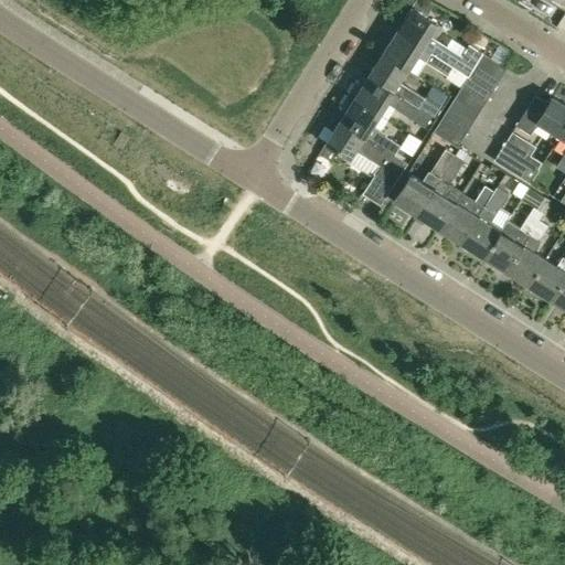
[(468,76),(476,65),(483,53),(469,44),(465,50),(461,55),(447,48),(429,35),(436,24),(411,9),(396,31),(459,71),(468,76)]
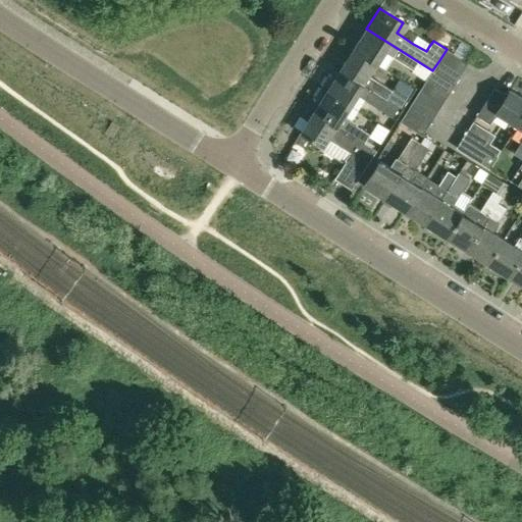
[(366,29),(353,50),(376,65),(384,52),(413,70),(415,68),(420,71),(424,65),(366,29)]
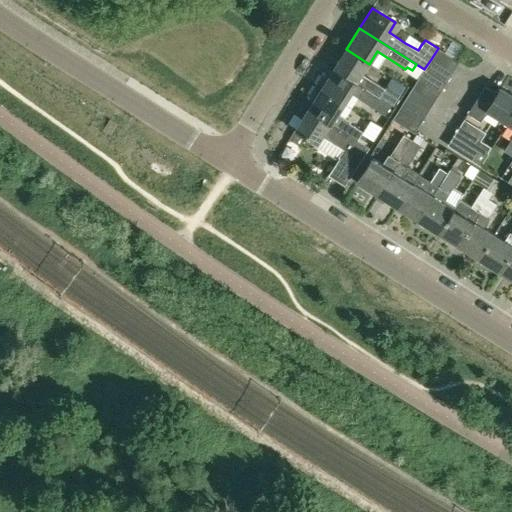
[(431,59),(453,72),(459,62),(438,48),(431,59)]
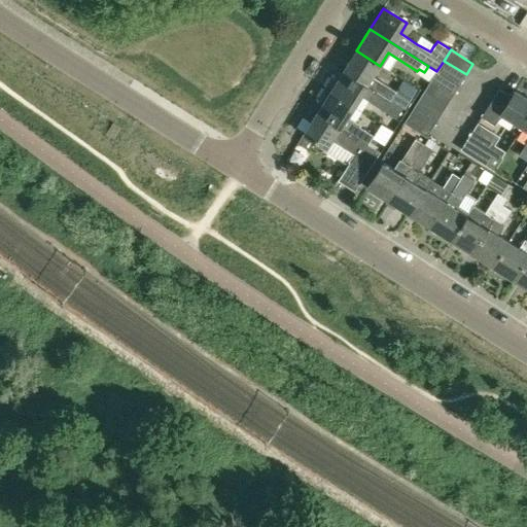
[(380,66),(356,50),(344,71),(390,100),(395,92),(373,76),(380,66)]
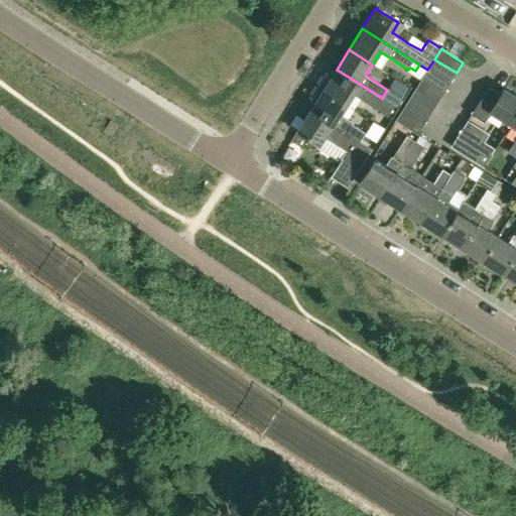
[(449,84),(457,73),(434,59),(427,70),(449,84)]
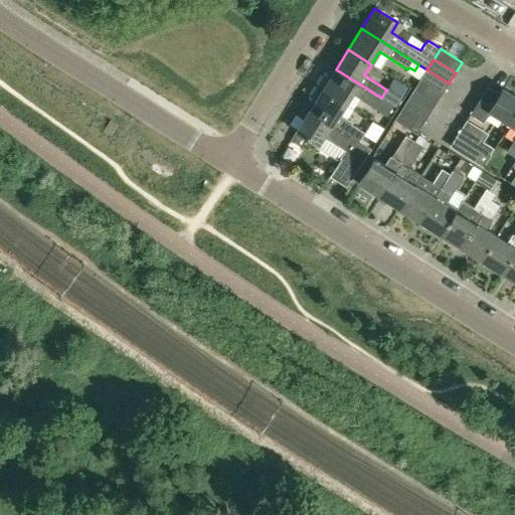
[(318,87),(323,90),(346,104),(352,94),(375,108),(386,116),(392,106),(381,98),(336,69),(331,77),(328,75),(324,76),(318,87)]
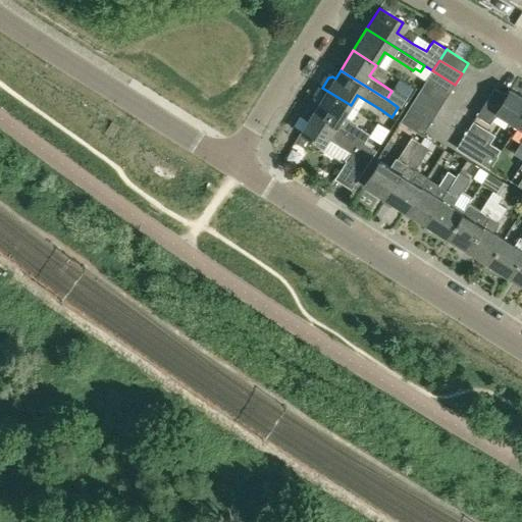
[(432,70),(426,81),(449,95),(455,85),(432,70)]
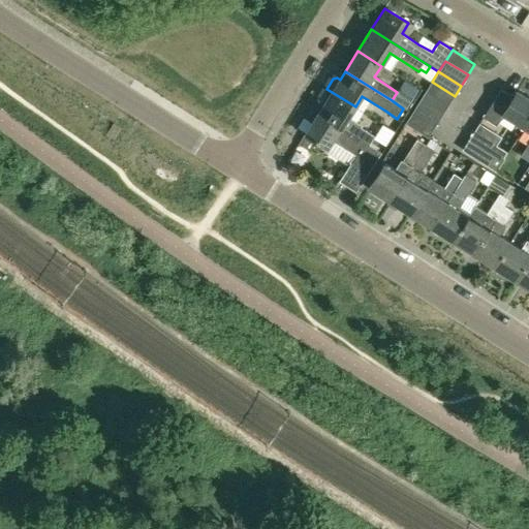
[(448,106),(455,96),(432,82),(425,93),(448,106)]
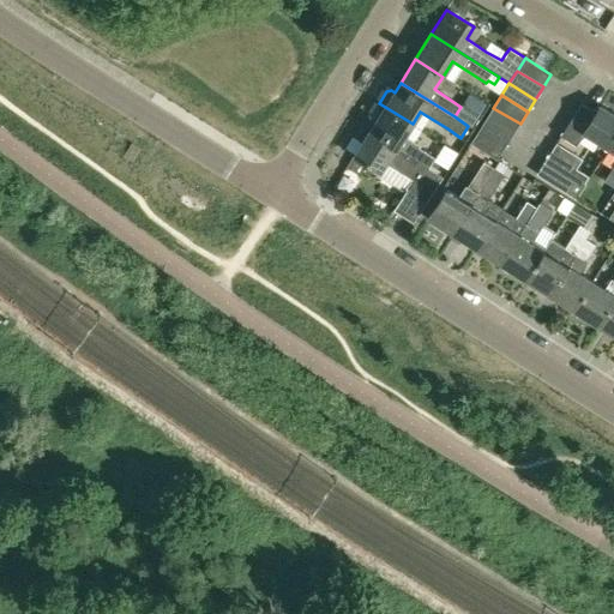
[(385,107),(379,103),(372,114),(373,119),(377,121),(369,131),(397,149),(428,168),(435,157),(420,148),(421,145),(405,136),(413,124),(385,107)]
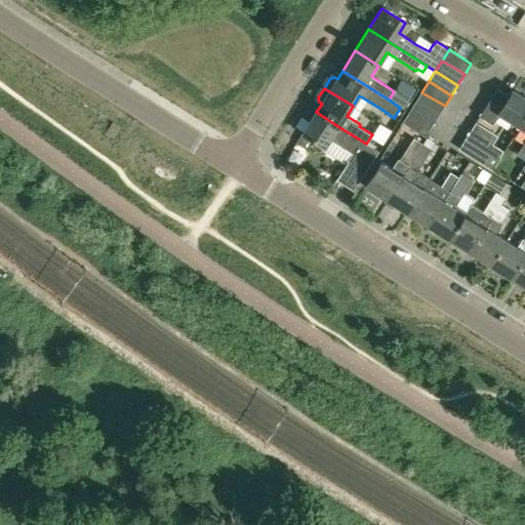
[(499,114),(520,127),(524,119),(524,96),(514,90),(511,96),(497,88),(480,116),(492,123),(499,114)]
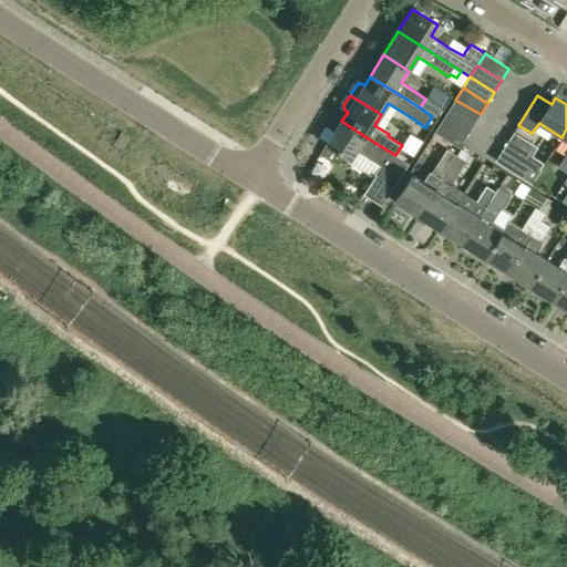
[(473,125),(481,114),(455,100),(450,110),(473,125)]
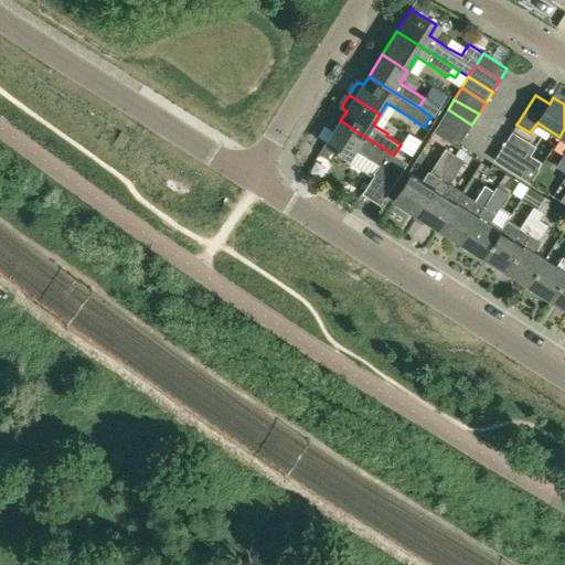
[(448,109),(440,121),(465,136),(471,125),(448,109)]
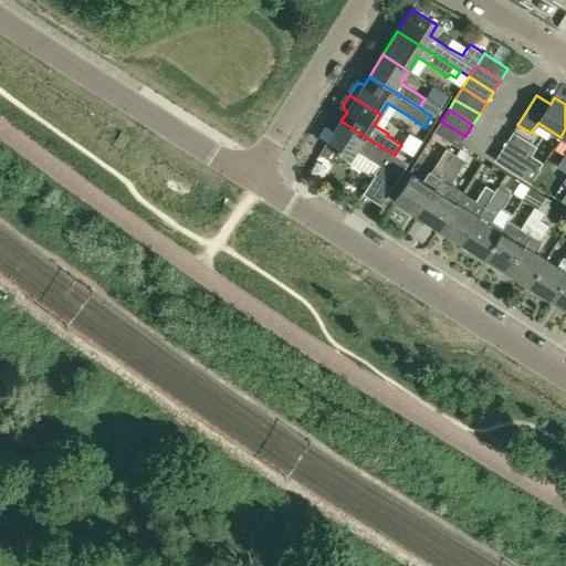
[(409,164),(395,155),(366,137),(341,121),(326,144),(352,159),(357,152),(380,166),(375,174),(376,175),(395,186),(409,164)]
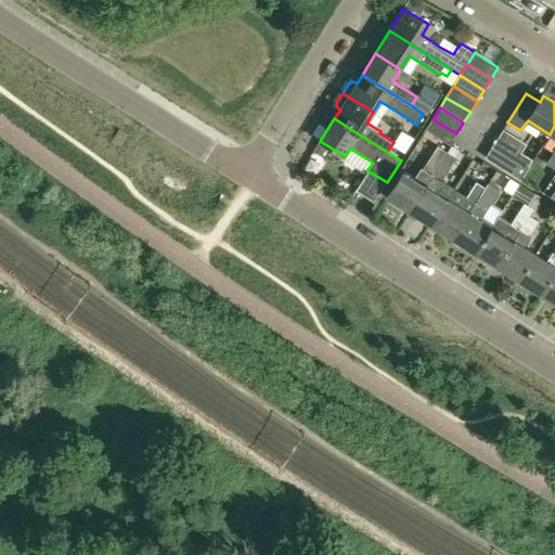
[(450,143),(456,133),(433,119),(426,129),(450,143)]
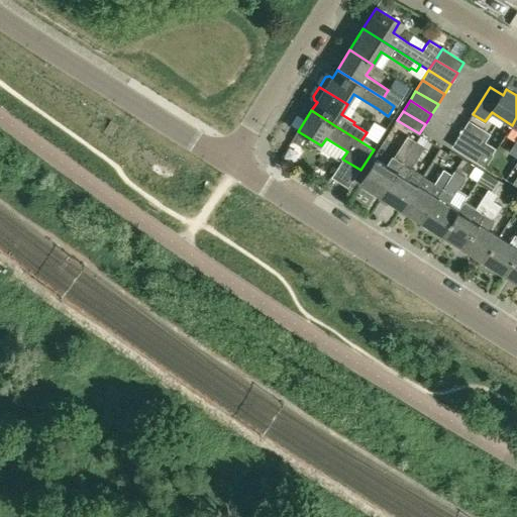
[(516,117),(512,125),(516,127),(516,137),(508,152),(516,159),(516,117)]
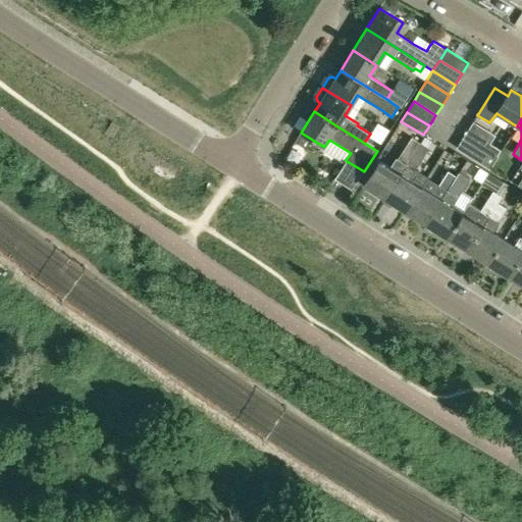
[(307,137),(301,133),(294,142),(301,146),(307,137)]
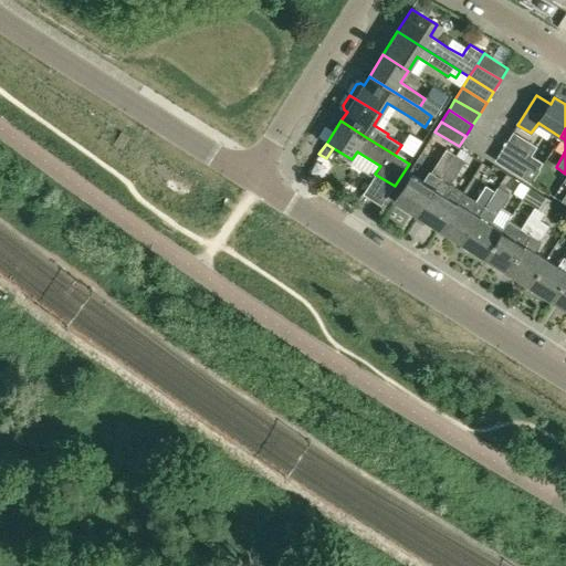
[(541,169),(504,147),(495,161),(532,184),(541,169)]
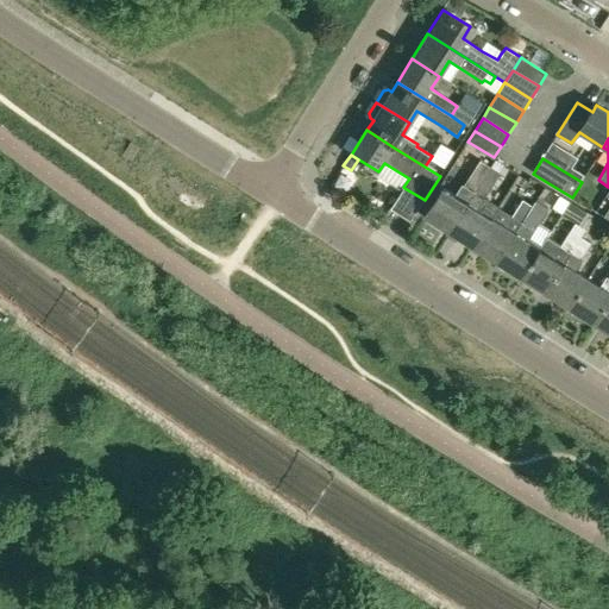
[(424,217),(447,232),(488,167),(479,161),(464,186),(462,184),(456,195),(441,187),(424,217)]
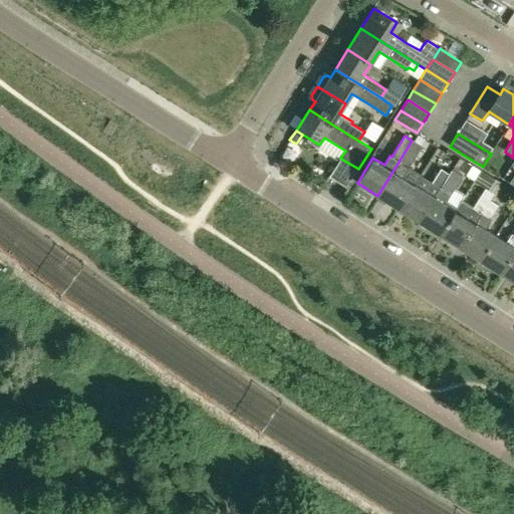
[(377,196),(400,209),(415,184),(404,177),(423,147),(412,141),(377,196)]
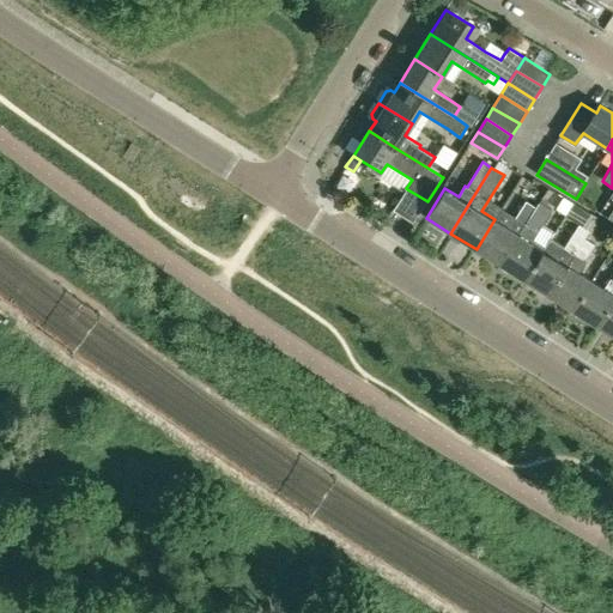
[(526,201),(515,218),(526,224),(536,207),(526,201)]
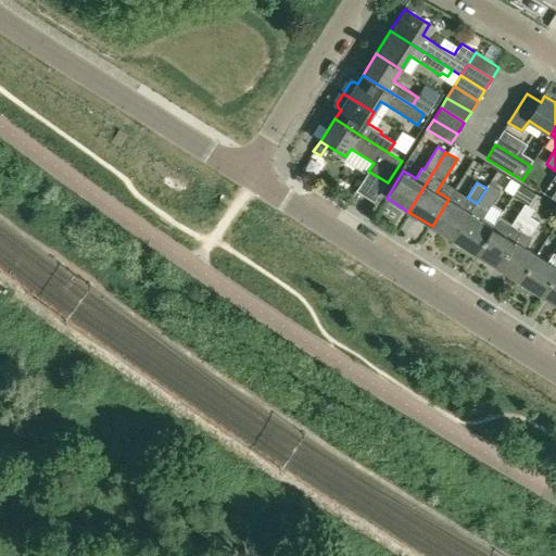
[(454,240),(476,254),(493,227),(481,219),(488,211),(485,209),(498,189),(489,184),(487,188),(477,203),(470,213),(454,240)]
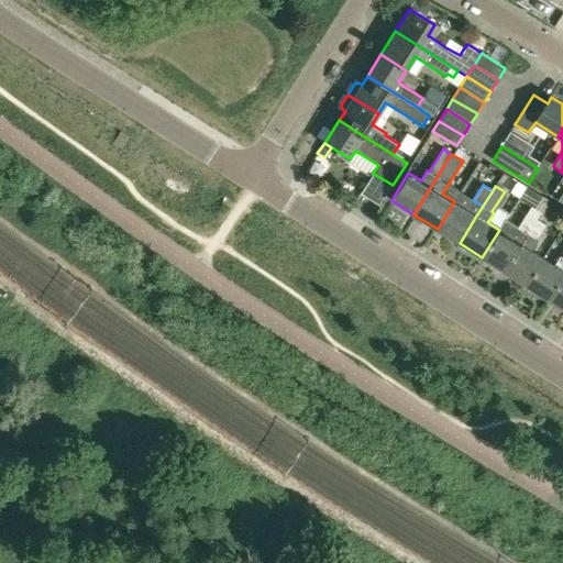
[(454,201),(438,229),(460,243),(476,216),(454,201)]
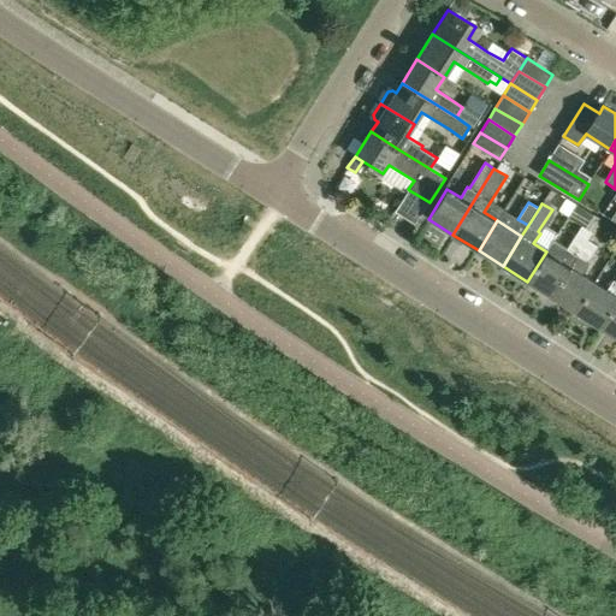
[(527,282),(551,296),(587,240),(592,232),(582,225),(567,249),(552,241),(546,252),(527,282)]
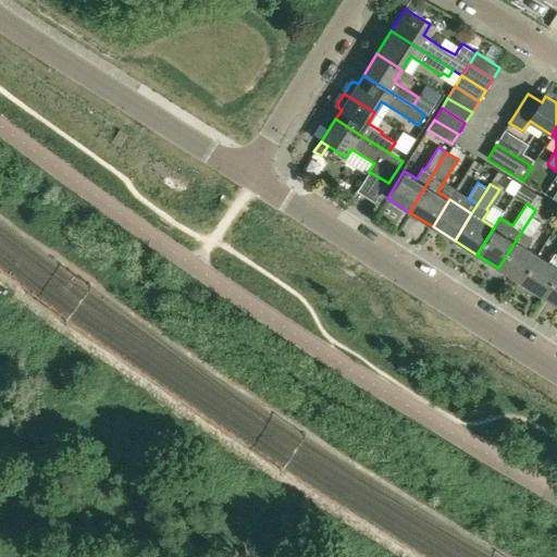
[(521,282),(537,255),(527,248),(532,238),(531,237),(541,222),(531,217),(498,268),(521,282)]
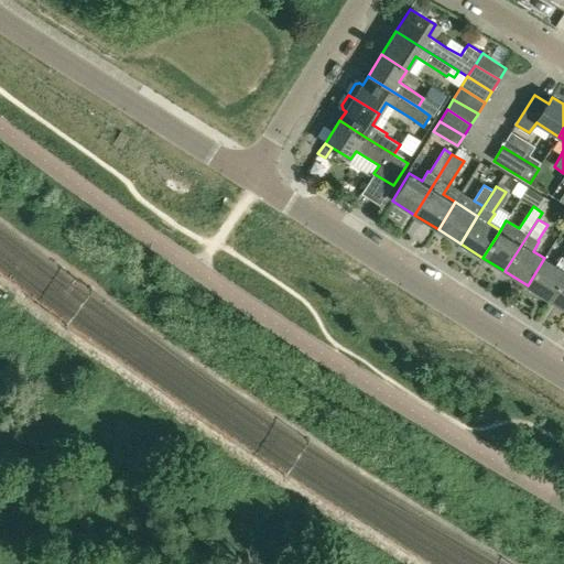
[(528,285),(550,300),(563,277),(563,255),(563,257),(561,256),(555,264),(544,258),(528,285)]
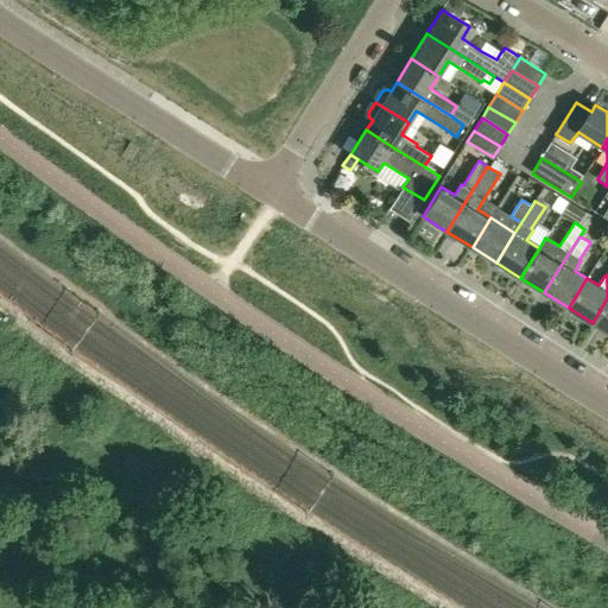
[(607,333),(607,298),(593,323),(607,333)]
